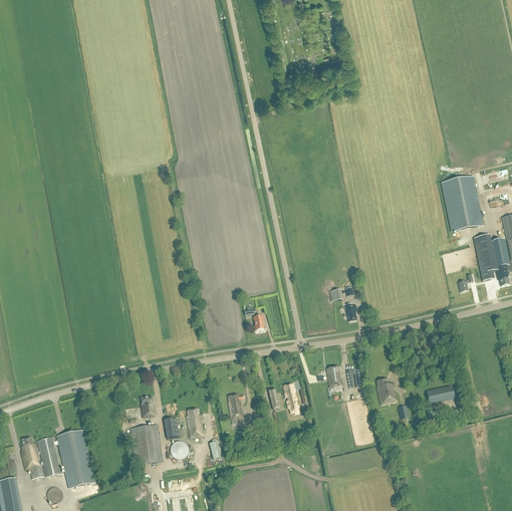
[(471,176),(440,182),(450,231),(481,225),(471,176)]
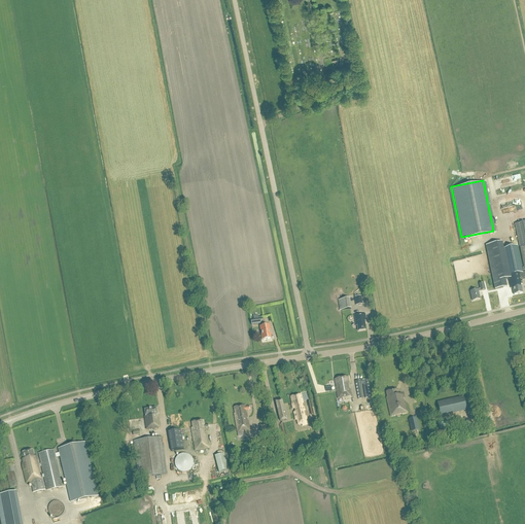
[(509,286),(510,286),(512,293),(521,291),(518,280),(520,280),(520,277),(524,276),(524,277),(524,276),(524,218),(513,221),(518,245),(517,245),(522,270),(518,271),(513,244),(500,247),(498,240),(484,243),(485,250),(493,287),(504,285),(503,277),(506,277),(509,286)]
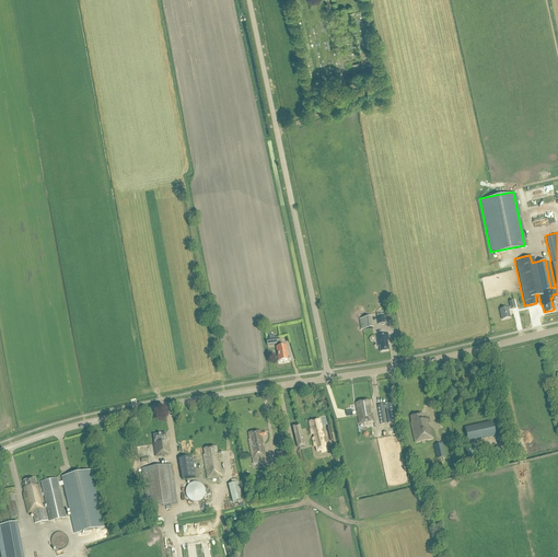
[(498,308),(500,317),(508,315),(507,308),(513,306),(511,298),(507,299),(509,304),(498,308)]
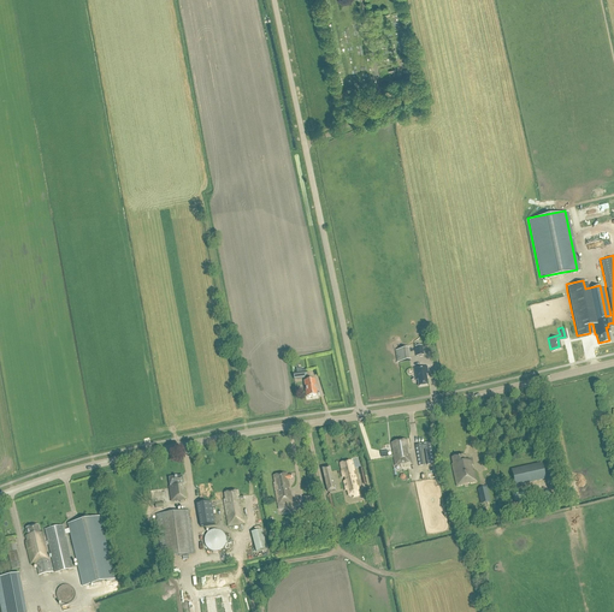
[(393,348),(394,360),(408,358),(406,346),(393,348)]
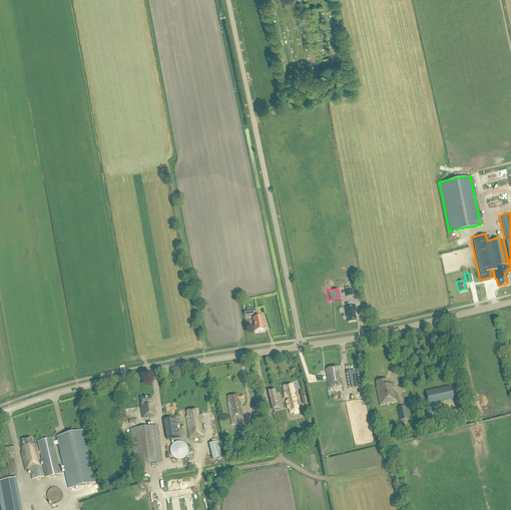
[(354,320),(354,314),(355,314),(354,303),(343,305),(345,315),(346,315),(347,321),(354,320)]
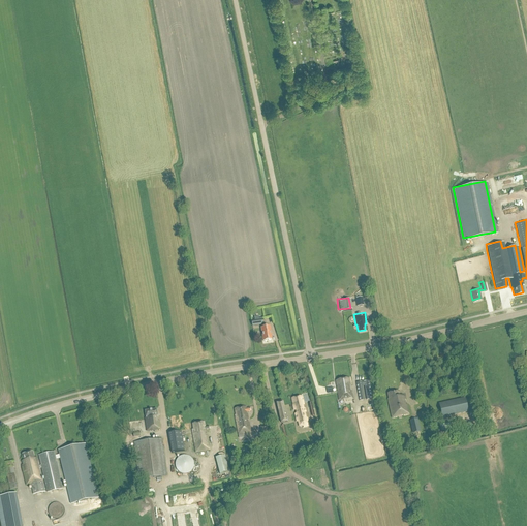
[(258,326),(260,339),(270,338),(268,323),(258,326)]
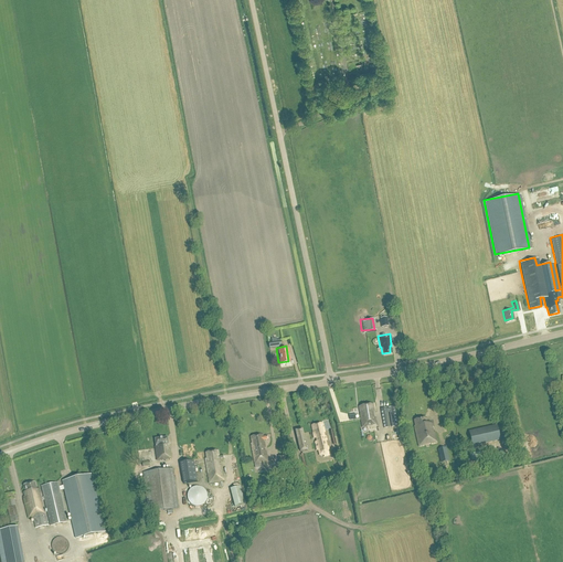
[(357,404),(359,417),(373,415),(371,402),(357,404)]
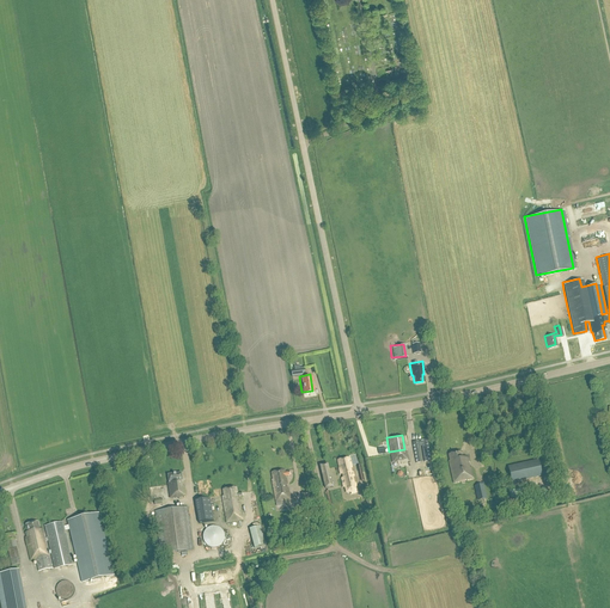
[(409,441),(413,458),(424,455),(420,438),(409,441)]
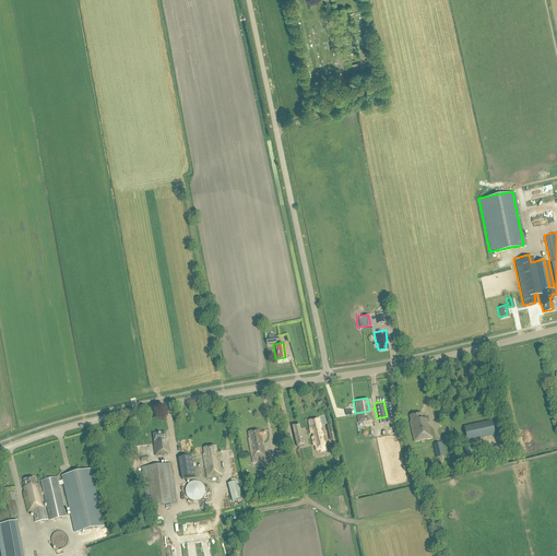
[(369,411),(355,413),(356,421),(362,421),(362,422),(371,420),(369,411)]
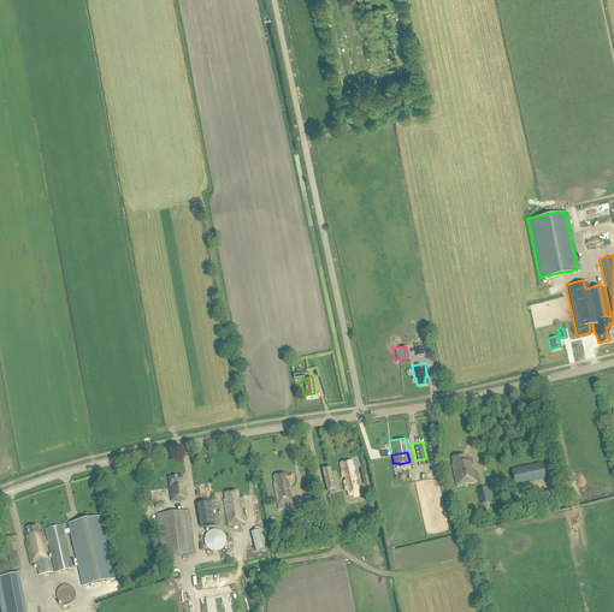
[(460,482),(473,480),(468,458),(464,459),(461,452),(450,455),(450,457),(449,457),(449,461),(454,482),(460,481),(460,482)]
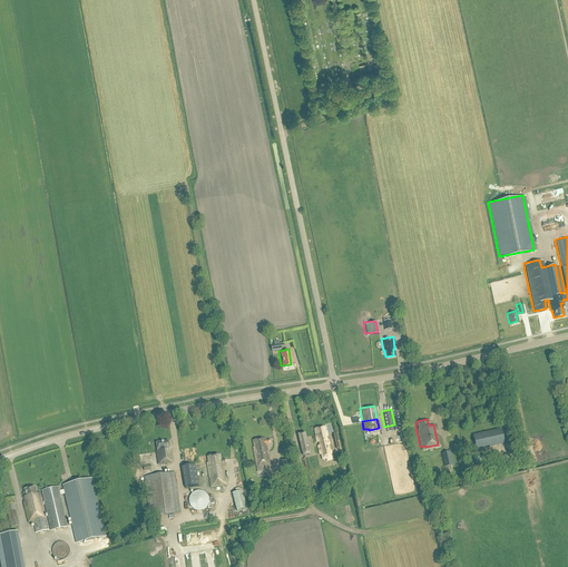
[(319,451),(320,458),(324,457),(324,458),(331,457),(329,448),(327,448),(326,442),(327,442),(326,438),(325,438),(324,434),(325,433),(324,428),(323,428),(323,424),(313,427),(314,432),(313,433),(314,440),(316,440),(317,443),(315,443),(317,451),(319,451)]
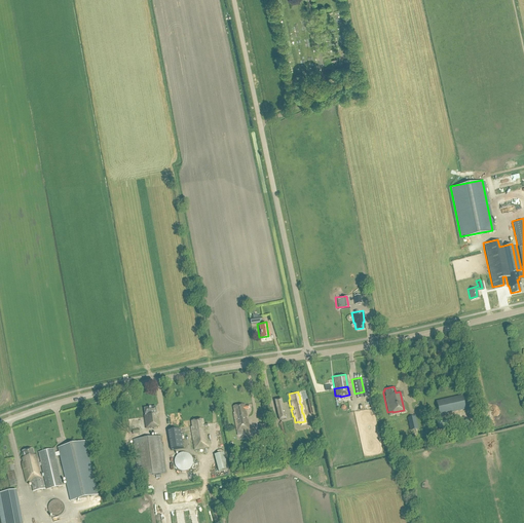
[(438,414),(463,408),(460,394),(434,399),(438,414)]
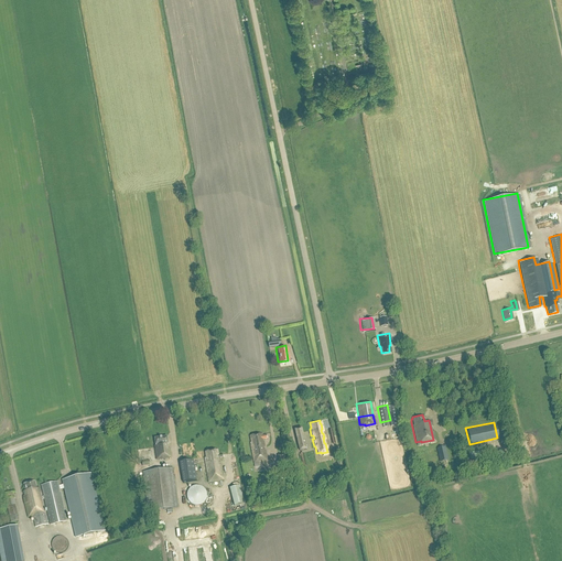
[(292,427),(296,446),(298,449),(304,448),(300,425),(292,427)]
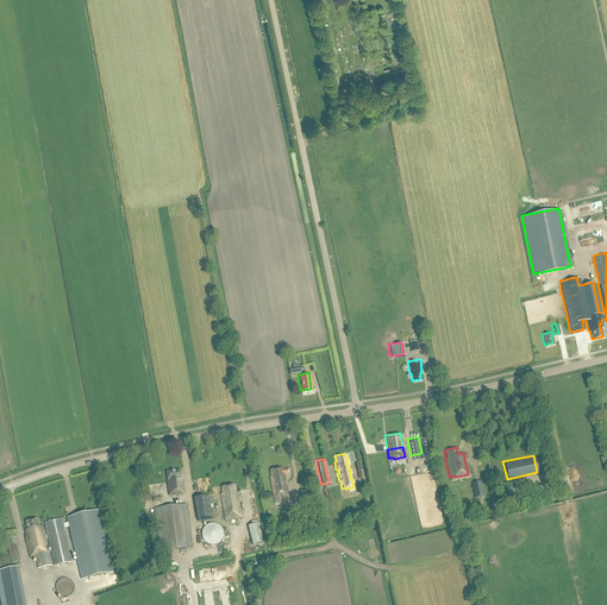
[(281,496),(286,495),(285,483),(281,484),(280,480),(283,480),(282,472),(287,471),(286,466),(281,467),(281,465),(268,467),(269,474),(268,474),(271,497),(277,496),(277,493),(280,493),(281,496)]
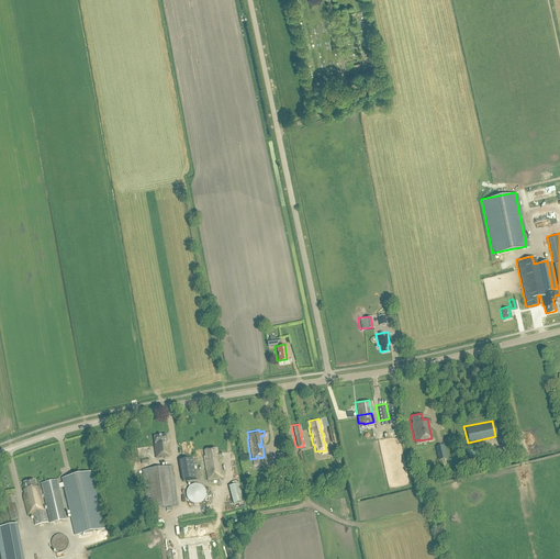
[(153,442),(152,442),(153,449),(154,456),(168,454),(167,445),(165,445),(165,440),(164,433),(152,434),(153,442)]
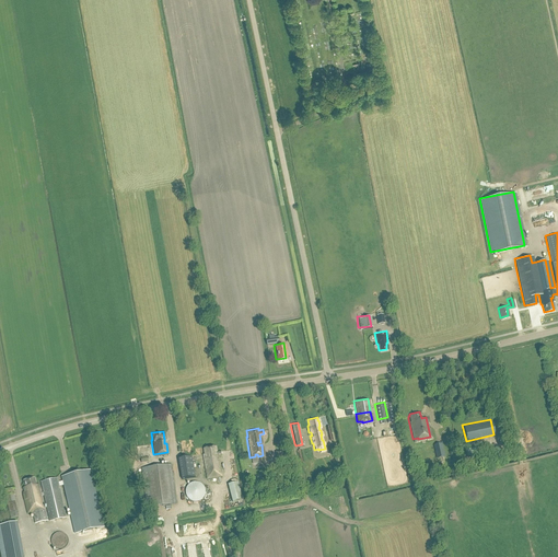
[(439,440),(432,441),(434,455),(442,453),(439,440)]
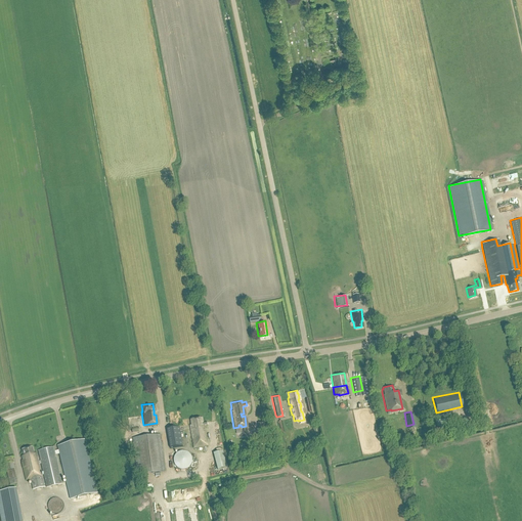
[(202,421),(201,416),(188,418),(189,423),(187,423),(191,445),(206,443),(203,429),(202,429),(201,426),(203,426),(202,423),(206,423),(205,420),(202,421)]
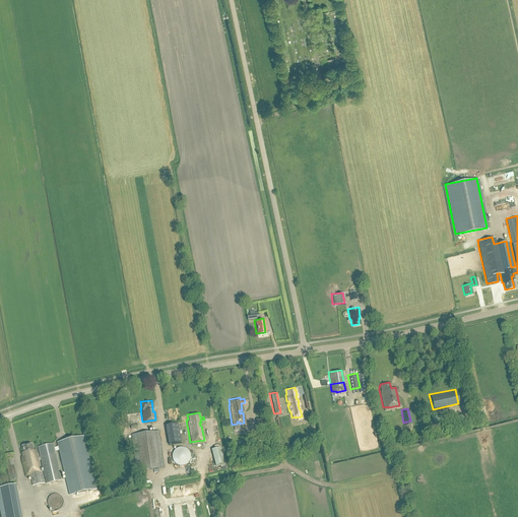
[(401,427),(398,412),(391,414),(394,429),(401,427)]
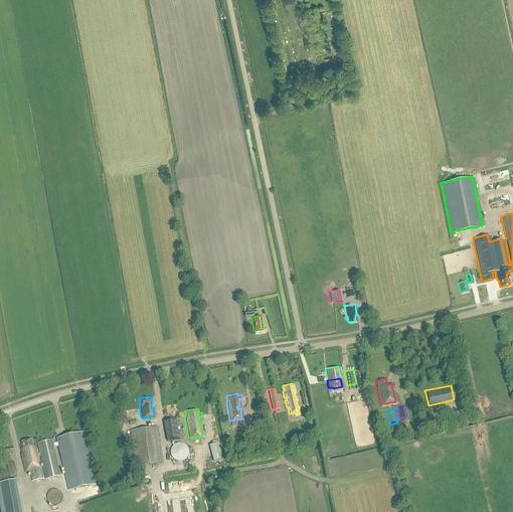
[(250,413),(252,423),(260,422),(258,412),(250,413)]
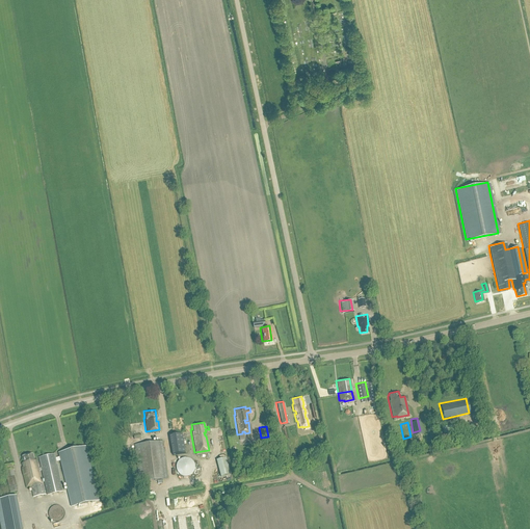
[(132,442),(137,480),(164,476),(160,439),(132,442)]
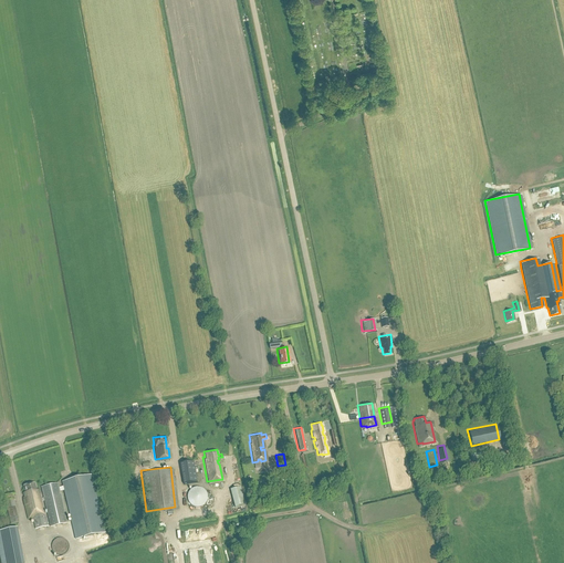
[(194,470),(180,472),(181,482),(195,480),(194,470)]
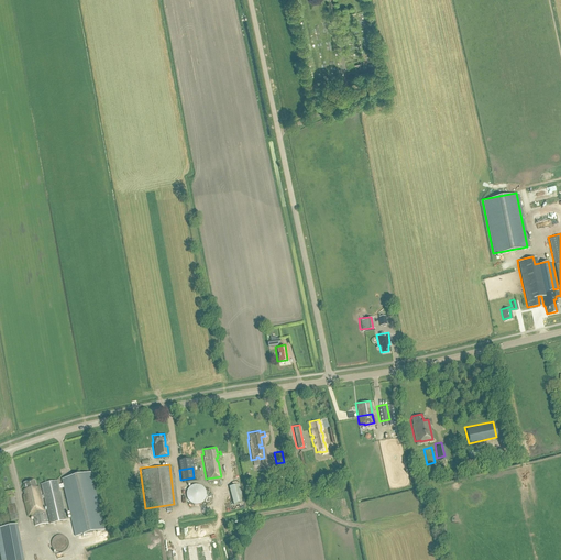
[(65,517),(57,486),(62,485),(74,534),(102,527),(89,470),(61,476),(62,482),(57,482),(56,478),(40,482),(48,522),(65,517)]
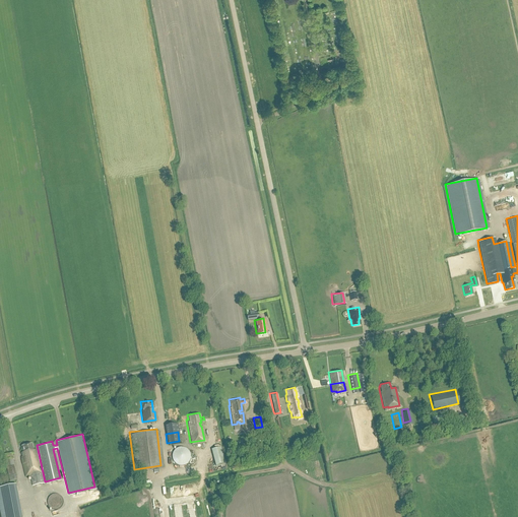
[(23,474),(28,473),(30,483),(43,480),(37,458),(34,448),(31,448),(30,442),(19,444),(21,450),(20,451),(21,455),(19,455),(23,474)]
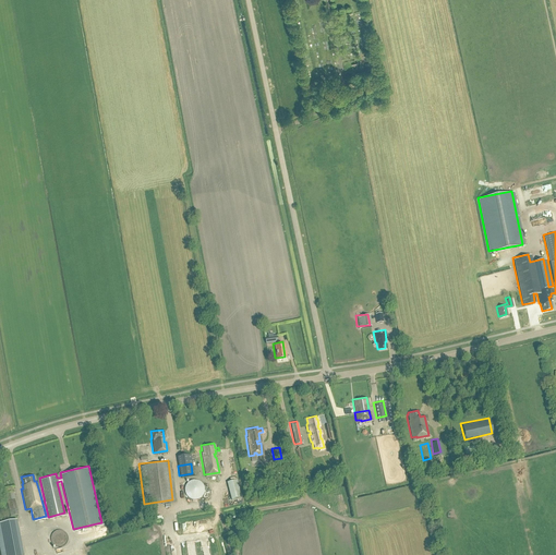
[(234,478),(225,481),(229,497),(240,495),(234,478)]
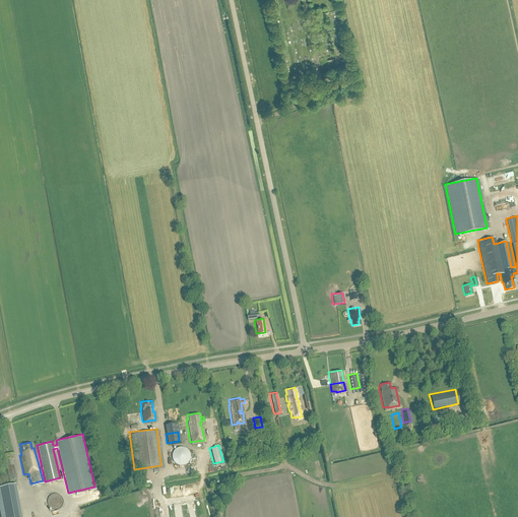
[(11,455),(3,457),(5,465),(12,463),(13,463),(11,455)]
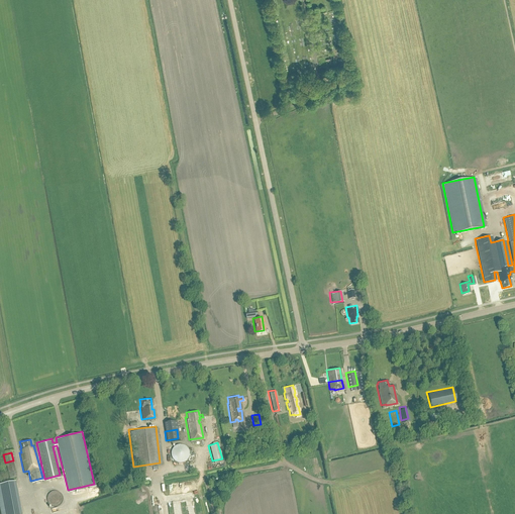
[(20,513),(14,480),(0,483),(0,513),(20,513)]
